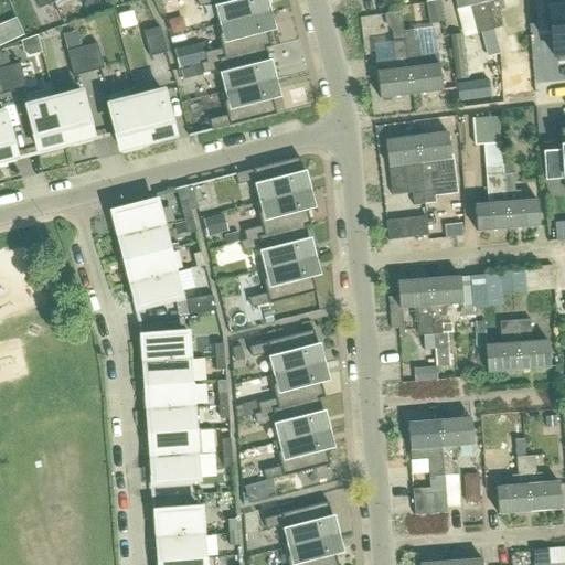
[(34,0),(40,10),(54,3),(52,0),(34,0)]
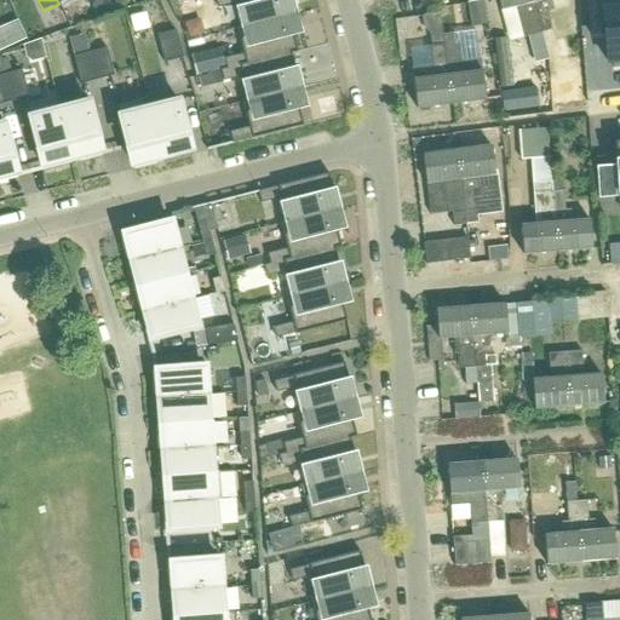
[(288,17),(288,18),(294,16),(290,0),(214,0),(217,9),(236,4),(242,27),(244,28),(288,17)]
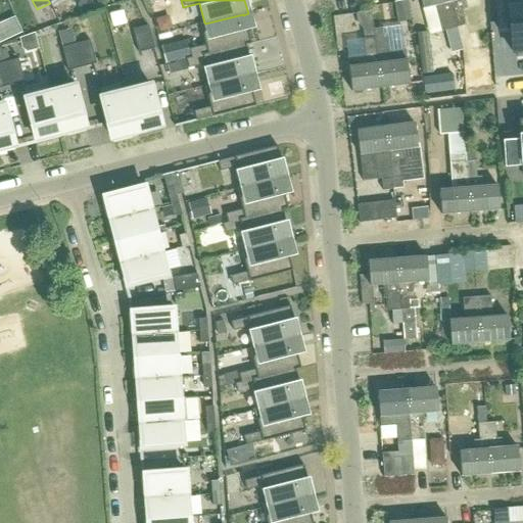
[(441,30),(457,26),(449,0),(419,0),(422,7),(434,4),(441,30)]
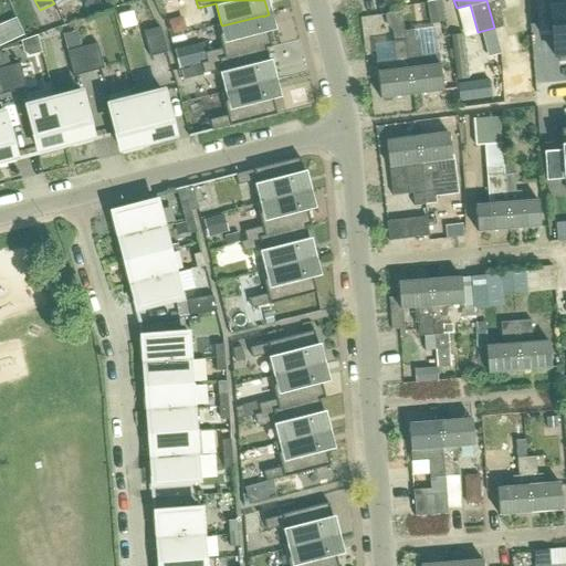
[(486,0),(494,28),(503,24),(499,8),(504,7),(502,0),(486,0)]
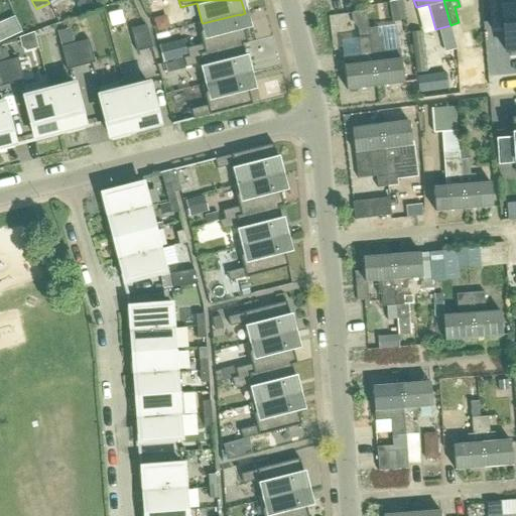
[(508,0),(505,0),(489,2),(491,30),(503,29),(505,52),(509,52),(509,56),(515,55),(515,7),(510,8),(508,0)]
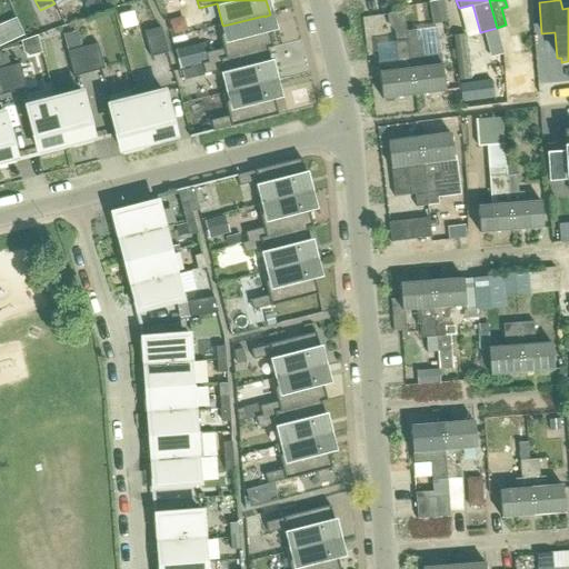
[(432,26),(447,23),(443,1),(428,3),(432,26)]
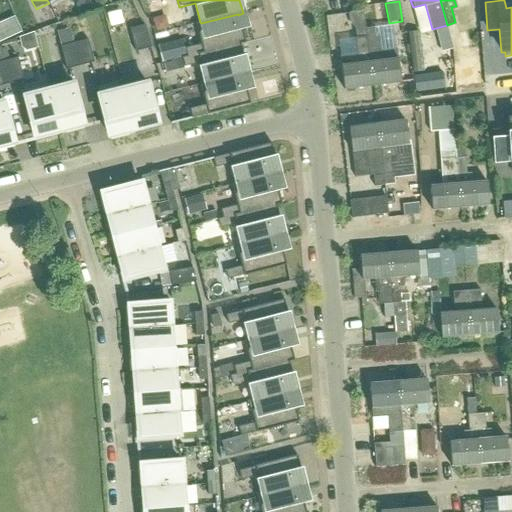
[(363,28),(361,12),(346,14),(347,23),(352,29),(363,28)]
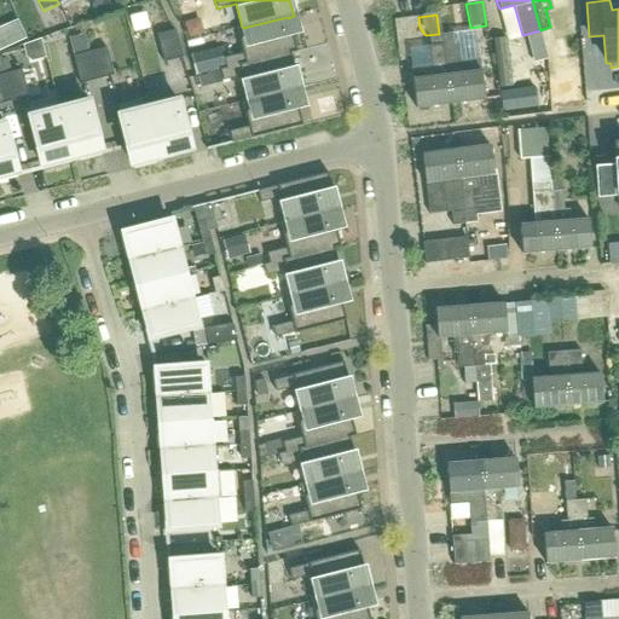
[(296,53),(288,18),(288,17),(243,28),(242,27),(236,29),(243,55),(224,59),(226,69),(226,70),(290,53),(290,55),(296,53)]
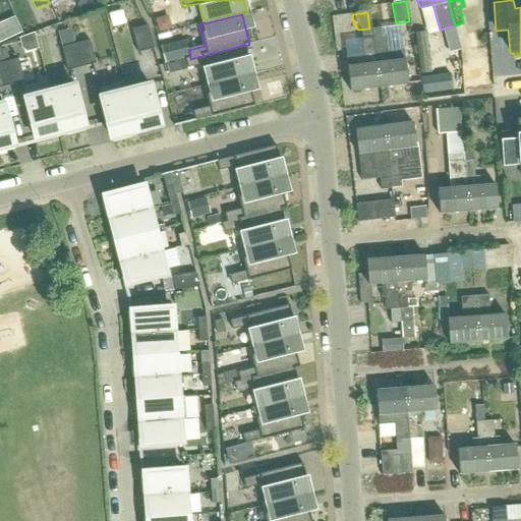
[(137,54),(154,50),(148,26),(131,31),(137,54)]
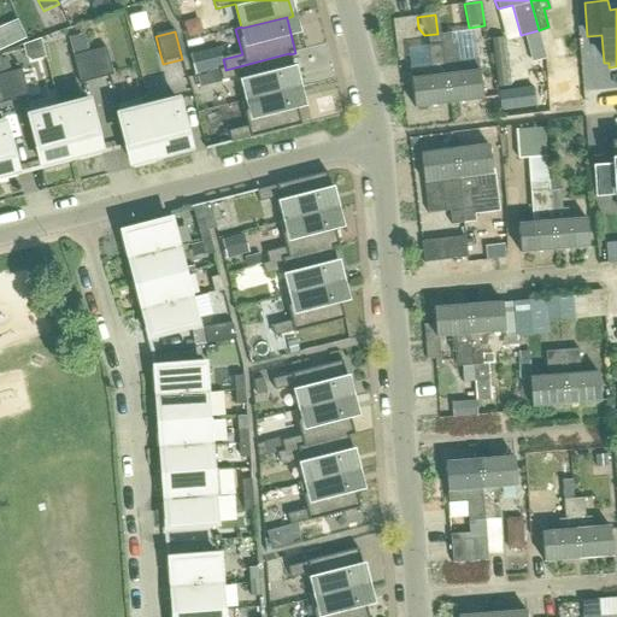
[(438,34),(439,43),(447,104),(481,99),(476,58),(456,60),(453,41),(448,42),(447,33),(438,34)]
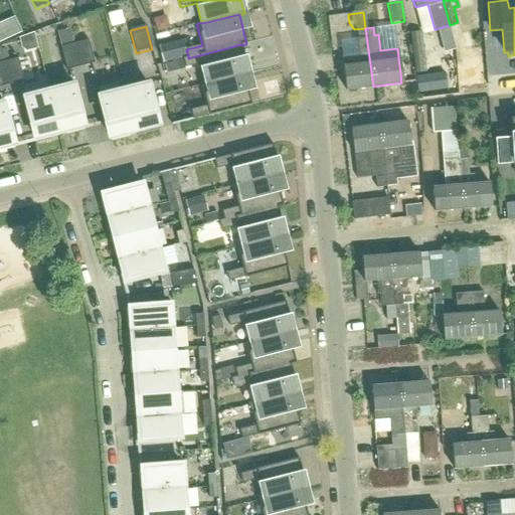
[(414,74),(425,73),(420,33),(409,34),(414,74)]
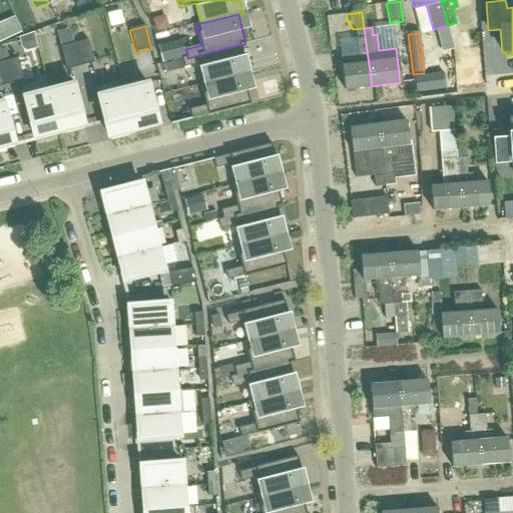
[(365,36),(353,38),(355,54),(339,56),(344,90),(372,86),(365,36)]
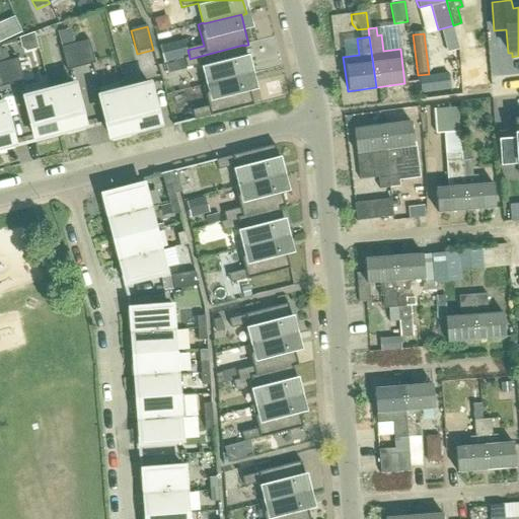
[(75,45),(81,68),(94,65),(88,41),(75,45)]
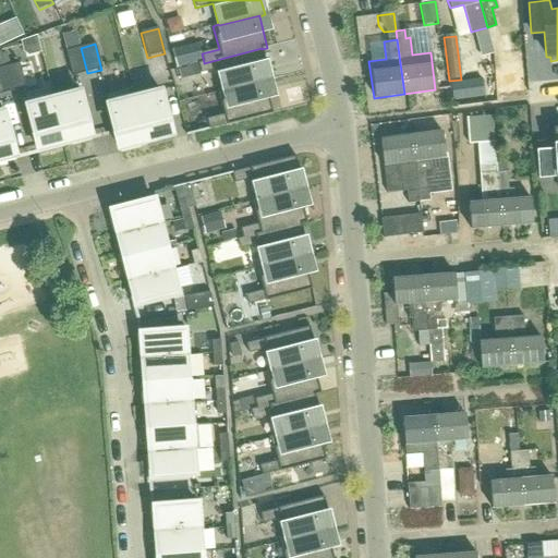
[(72,77),(87,73),(81,48),(65,51),(72,77)]
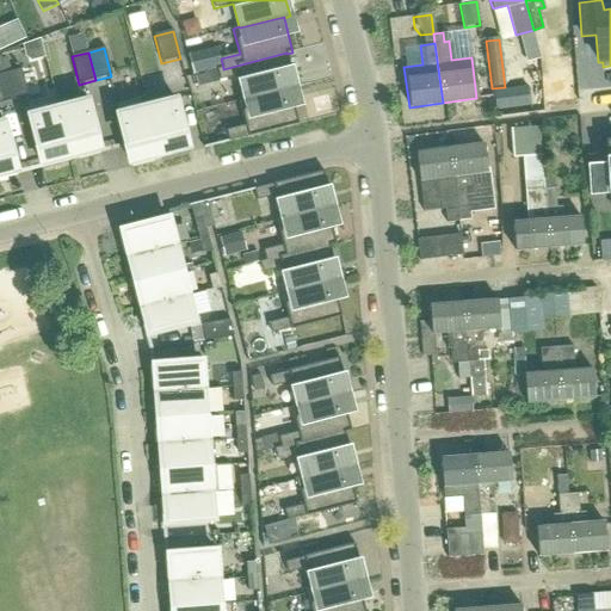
[(296,88),(287,54),(287,53),(223,69),(223,68),(217,71),(220,81),(239,76),(245,99),(245,100),(289,90),(296,88)]
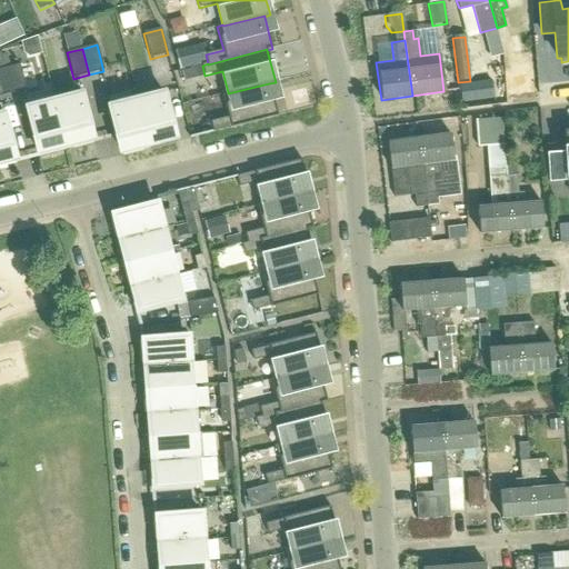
[(5,69),(11,95),(27,90),(20,65),(5,69)]
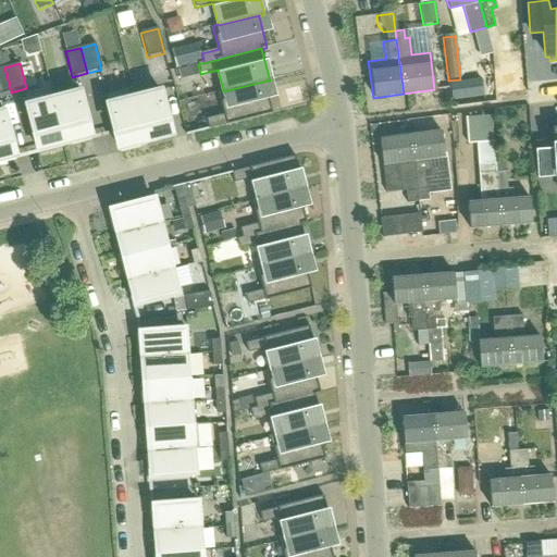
[(200,74),(198,64),(190,65),(193,76),(200,74)]
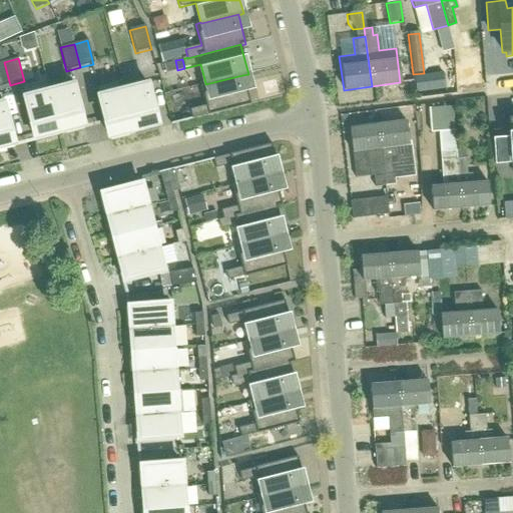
[(447,62),(448,80),(475,78),(474,61),(447,62)]
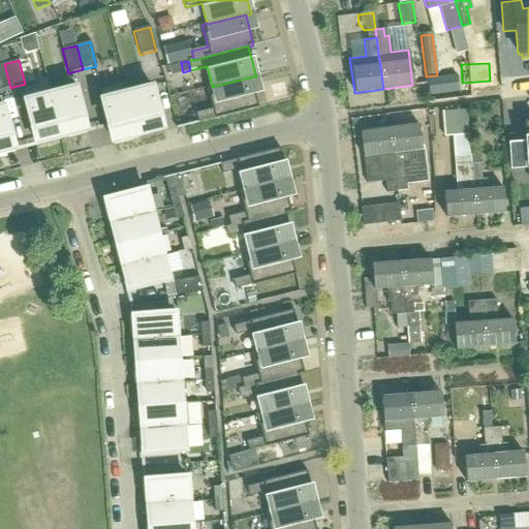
[(0,90),(10,88),(4,64),(0,64),(0,90)]
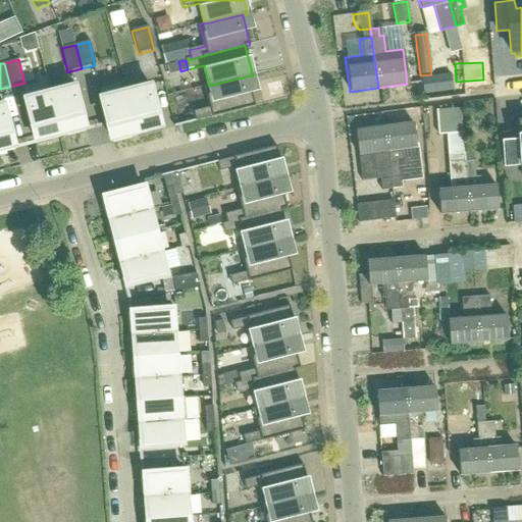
[(423,95),(453,92),(451,73),(421,77),(423,95)]
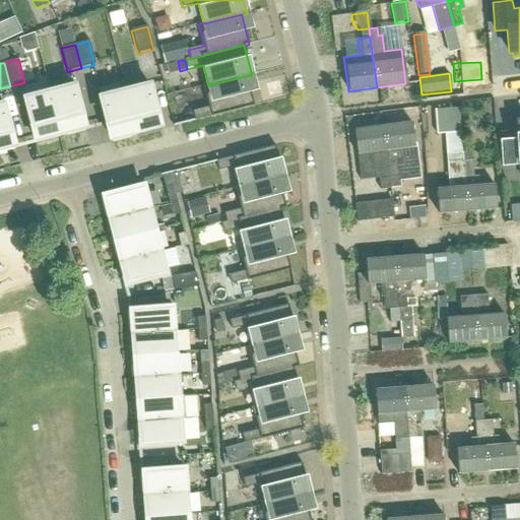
[(254,107),(246,76),(208,85),(208,84),(203,85),(208,108),(192,112),(195,122),(212,117),(254,107)]
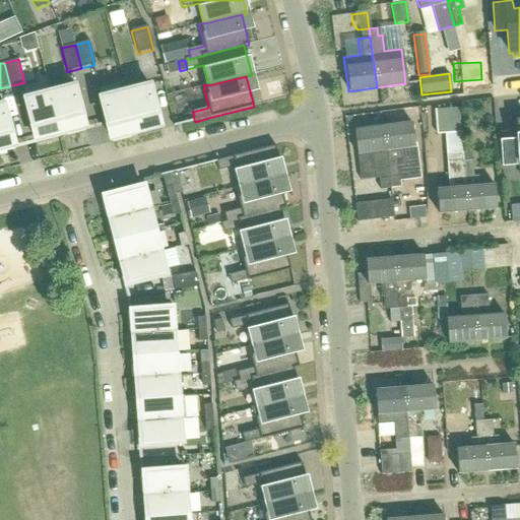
[(197,79),(161,88),(166,107),(184,103),(182,93),(199,89),(197,79)]
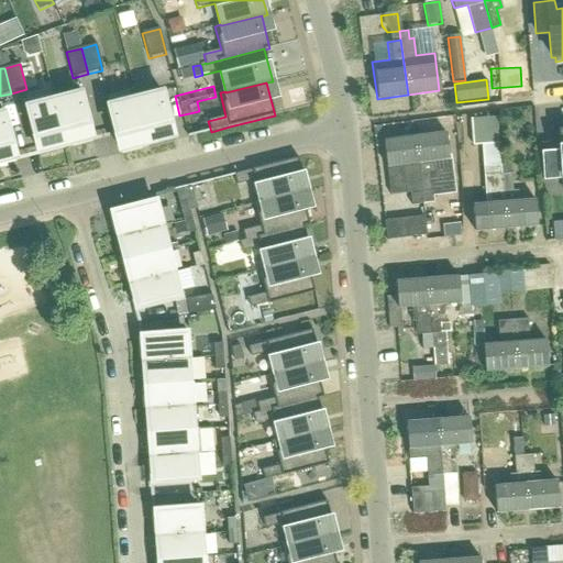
[(54,100),(55,100),(52,89),(24,97),(40,156),(61,151),(59,146),(65,145),(54,100)]
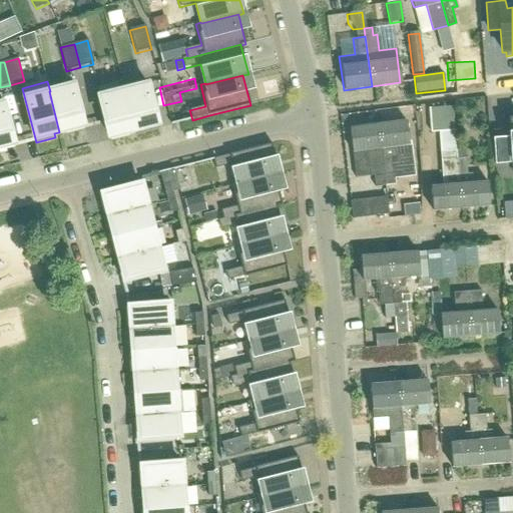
[(123,90),(124,90),(121,81),(96,87),(110,141),(129,136),(128,132),(133,131),(123,90)]
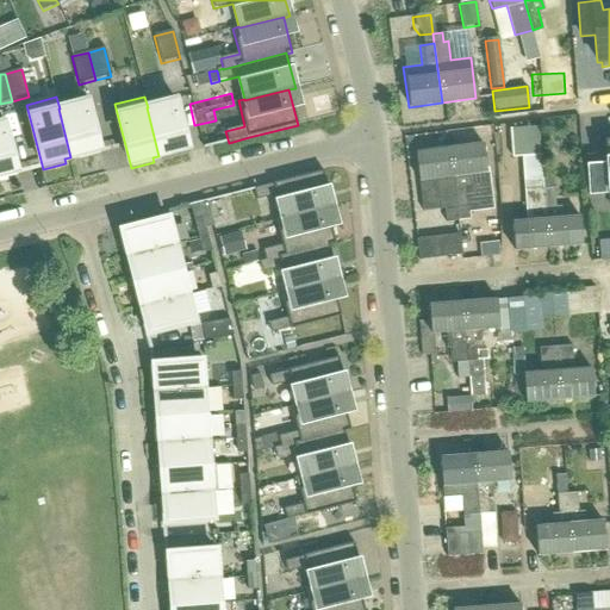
[(147,107),(159,156),(165,155),(166,160),(188,154),(175,100),(148,107),(147,107)]
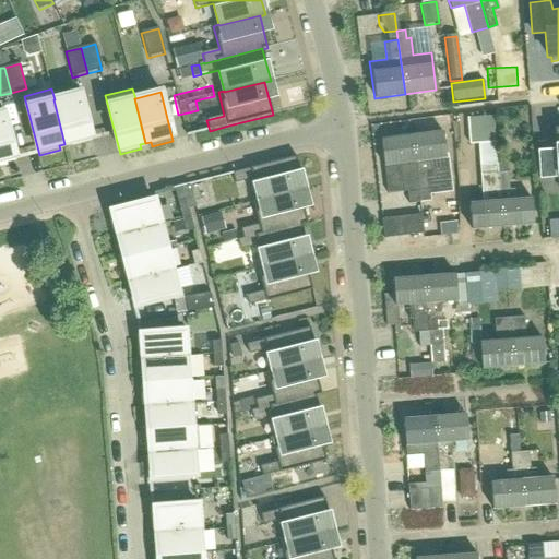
[(54,99),(64,144),(70,143),(71,147),(92,142),(80,93),(55,99),(54,99)]
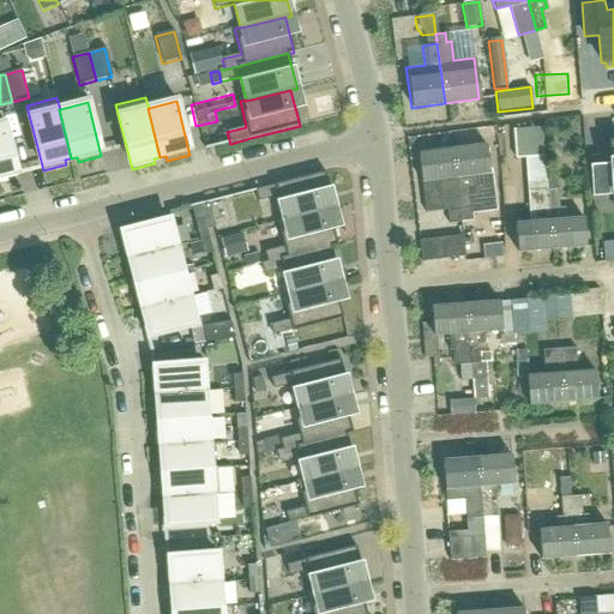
[(0,124),(0,181),(18,176),(4,124),(0,124)]
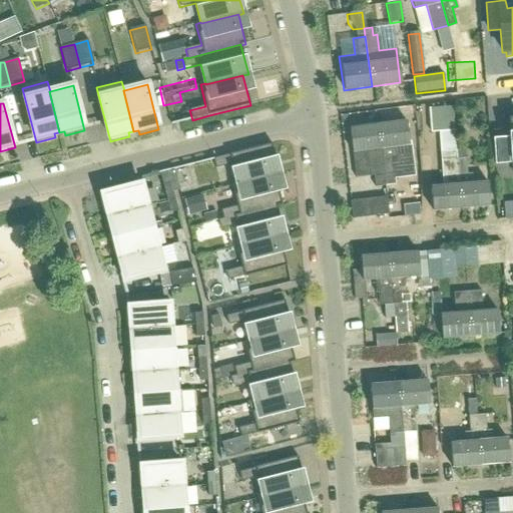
[(430,133),(454,131),(452,106),(429,108),(430,133)]
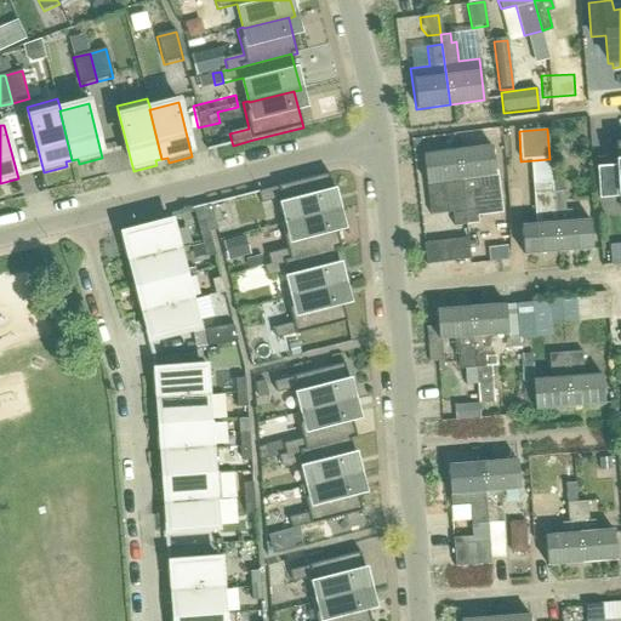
[(412,131),(414,146),(439,144),(438,130),(412,131)]
